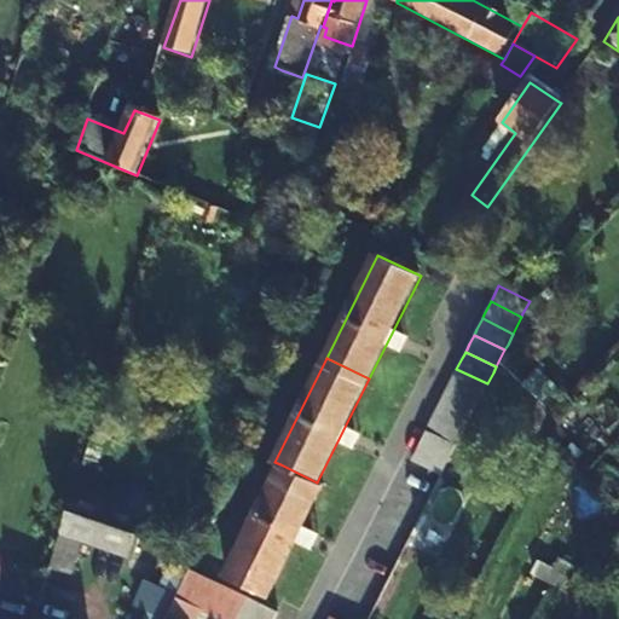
[(447,386),(479,401),(486,388),(487,383),(456,369),(455,372),(447,386)]
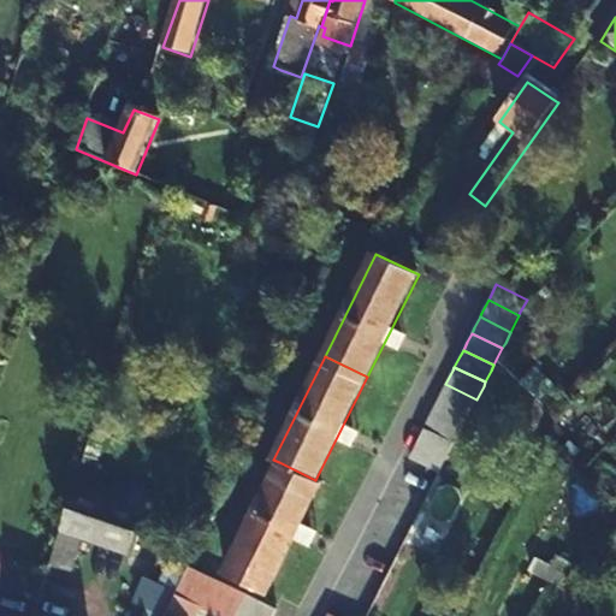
[(542,374),(527,389),(557,418),(573,402),(542,374)]
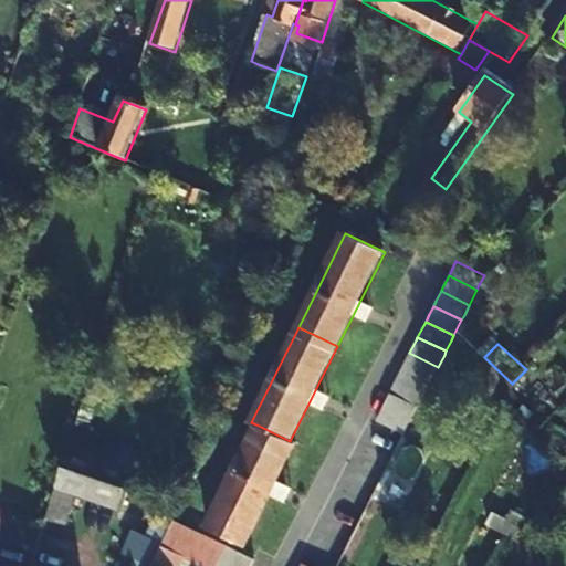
[(402,367),(430,381),(437,368),(438,367),(409,353),(409,354),(402,367)]
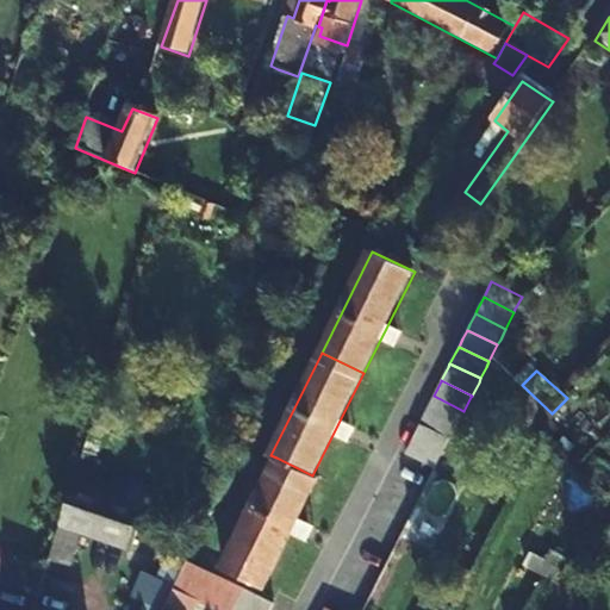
[(458,424),(464,411),(434,396),(428,409),(425,412),(455,428),(458,424)]
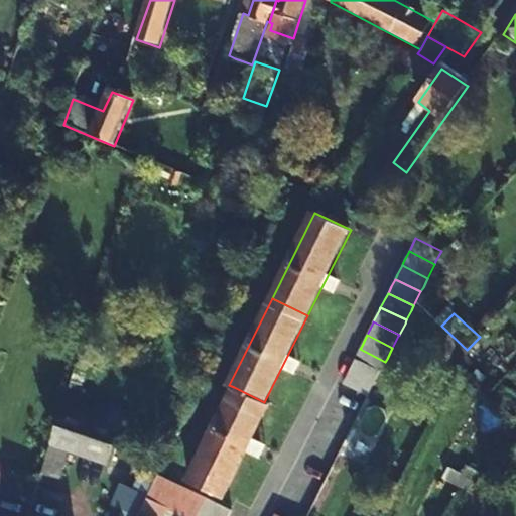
[(378,376),(385,362),(360,349),(355,358),(353,363),(378,376)]
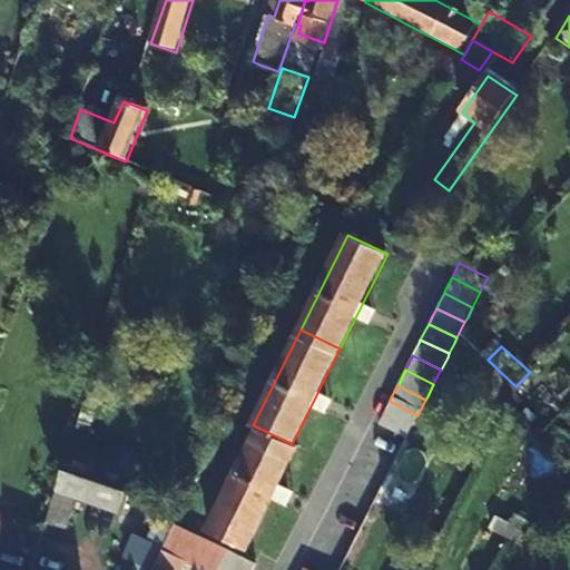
[(88,436),(98,404),(89,401),(78,433),(88,436)]
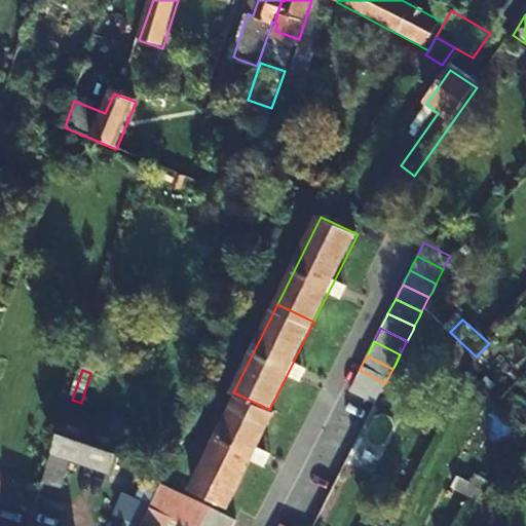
[(377,400),(385,383),(360,370),(351,385),(377,400)]
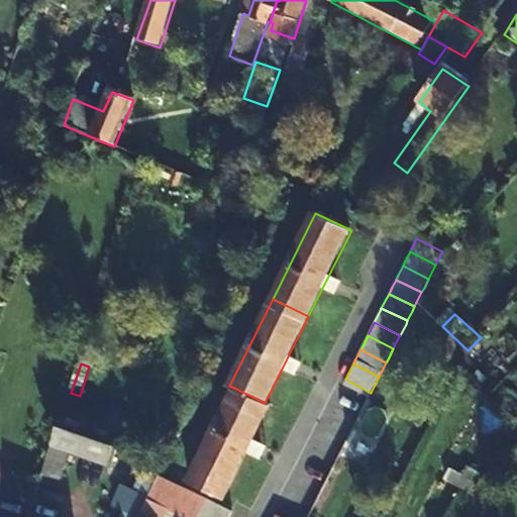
[(0,402),(2,403),(12,376),(0,372),(0,402)]
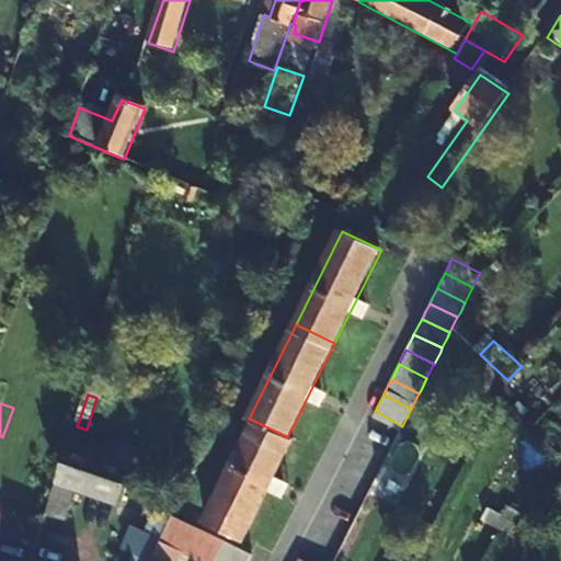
[(402,426),(375,411),(373,416),(385,423),(400,432),(402,426)]
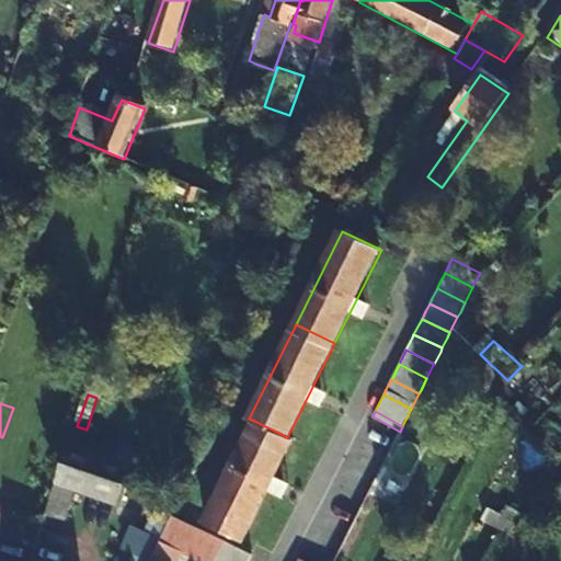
[(287,437),(254,421),(204,522),(242,540),(293,439),(287,437)]
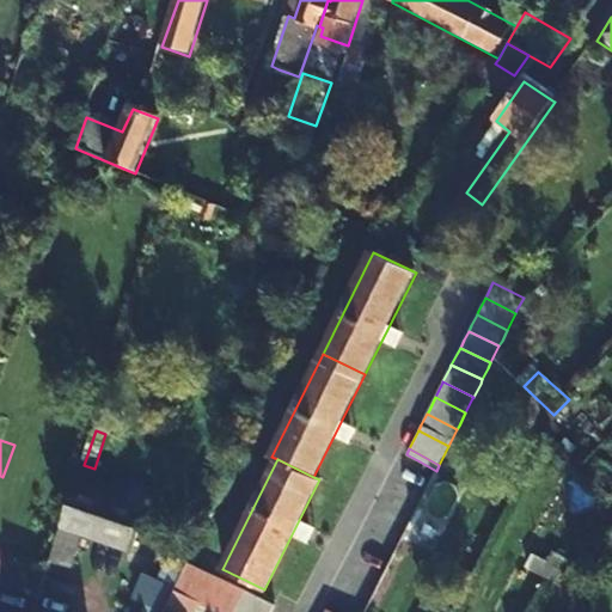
[(78,483),(63,527),(83,533),(129,549),(150,485),(95,469),(84,465),(78,483)]
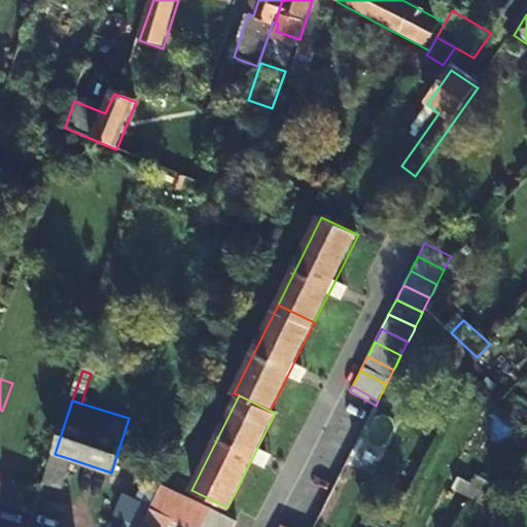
[(61,489),(71,459),(55,454),(45,484),(61,489)]
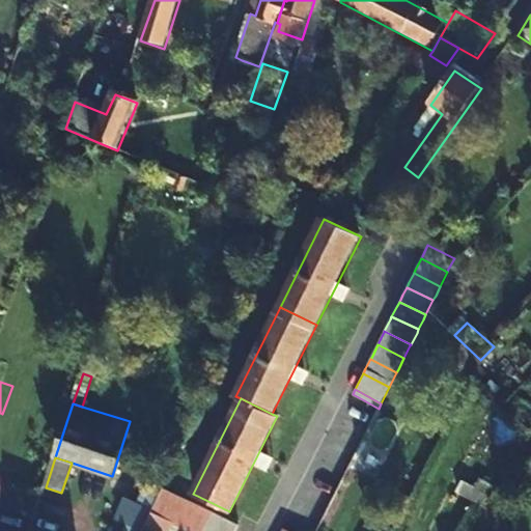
[(173,526),(172,528),(178,530),(204,530),(206,529),(213,515),(164,491),(163,493),(152,515),(173,526)]
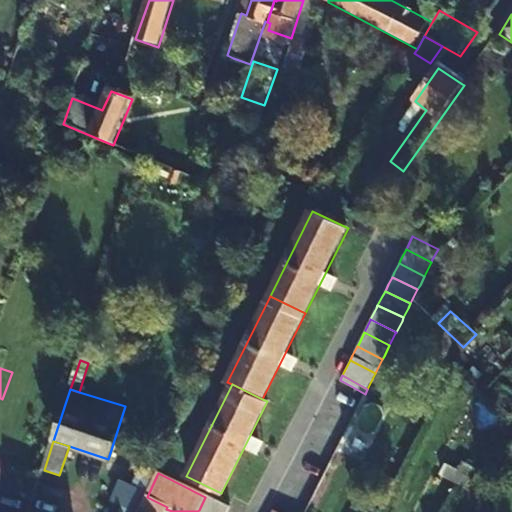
[(164,511),(165,511),(166,509),(167,507),(147,497),(145,502),(140,511),(139,511),(138,511),(164,511)]
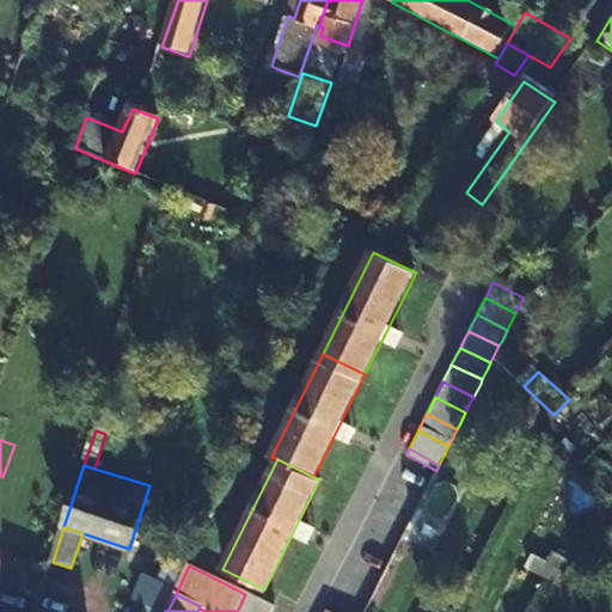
[(273,611),(276,609),(245,594),(238,610),(242,611),(273,611)]
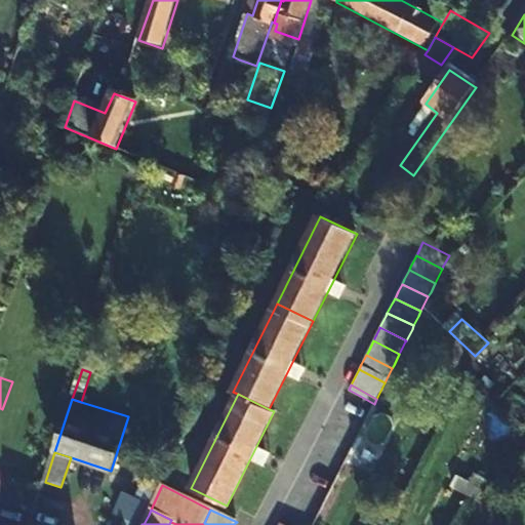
[(30,524),(34,515),(24,511),(17,524),(30,524)]
